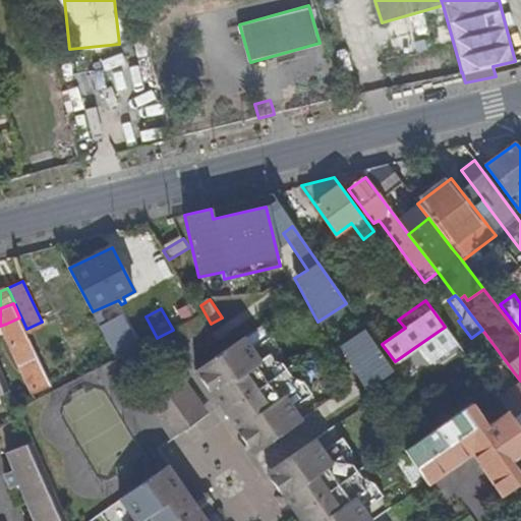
[(347,310),(325,328),(339,345),(361,328),(347,310)]
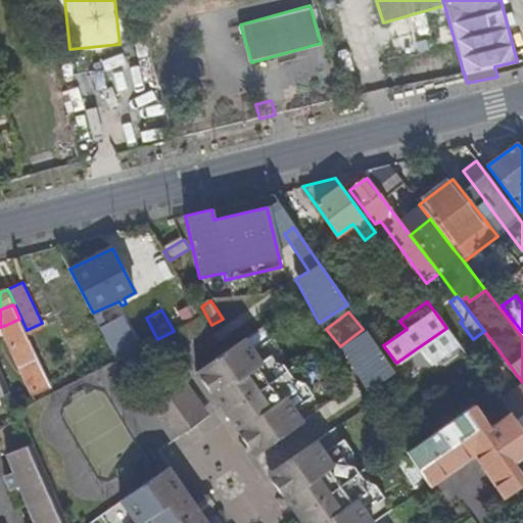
[(19,319),(6,325),(39,396),(52,390),(19,319)]
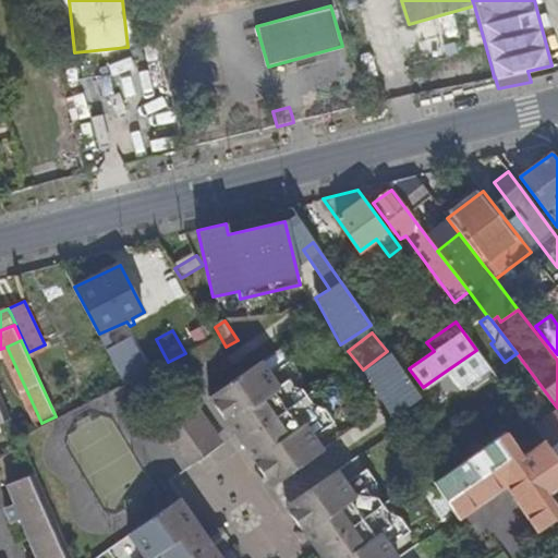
[(124,340),(108,350),(125,383),(142,375),(124,340)]
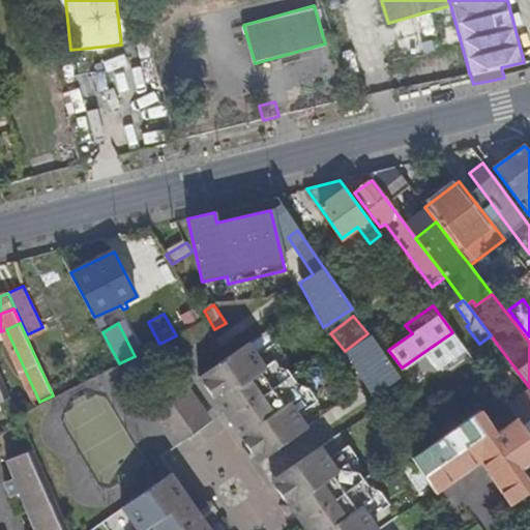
[(436,371),(465,349),(452,332),(422,353),(436,371)]
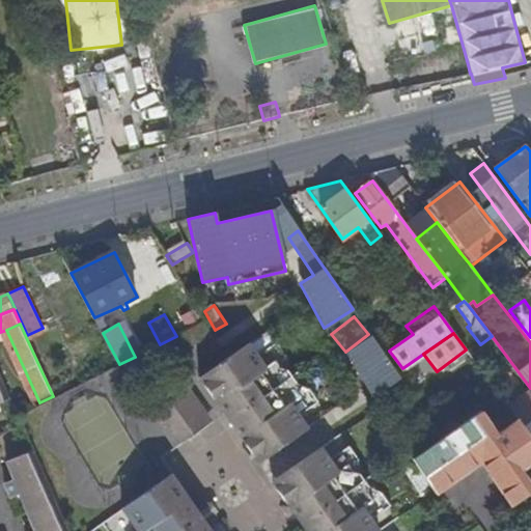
[(370,335),(346,351),(373,396),(398,376),(370,335)]
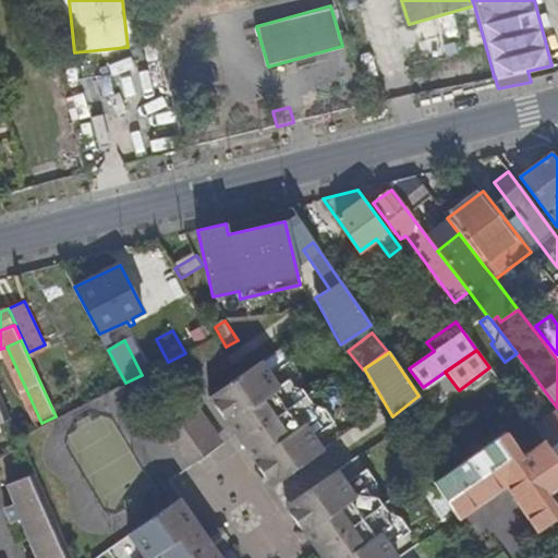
[(295,387),(304,387),(304,375),(294,360),(283,367),(292,381),(295,387)]
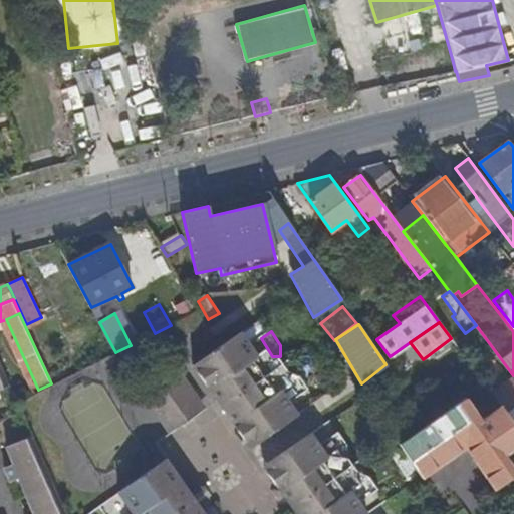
[(297,414),(290,403),(283,391),(290,387),(272,356),(269,351),(261,357),(252,344),(244,333),(222,349),(272,432),(297,414)]
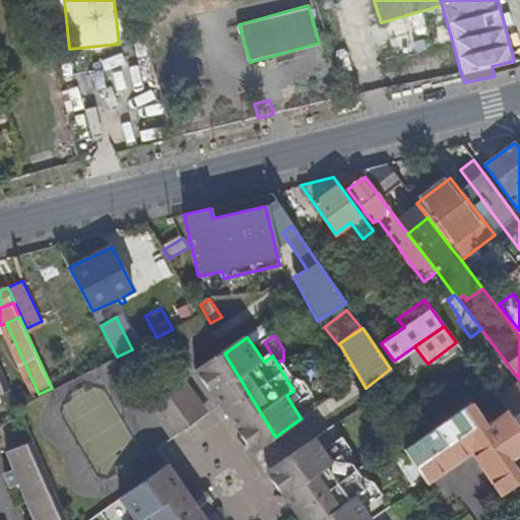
[(264,342),(255,348),(264,362),(272,355),(264,342)]
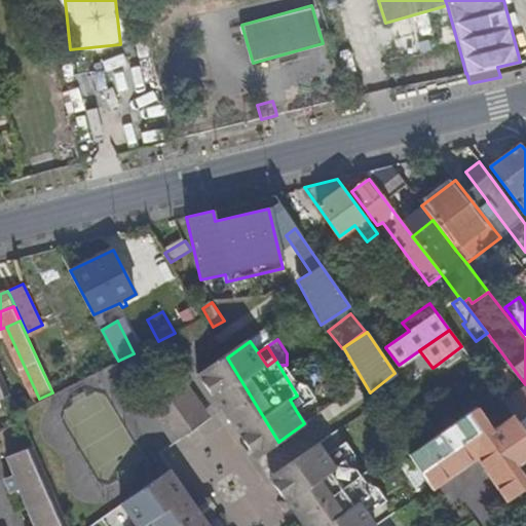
[(259,455),(278,442),(227,358),(202,375),(259,455)]
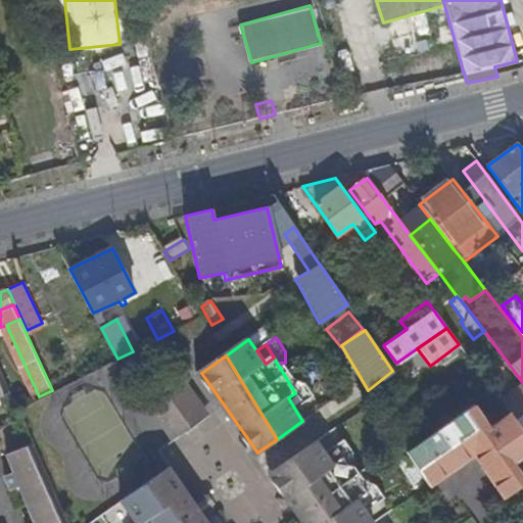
[(285,365),(285,363),(277,363),(295,393),(297,392),(292,386),(295,379),(285,365)]
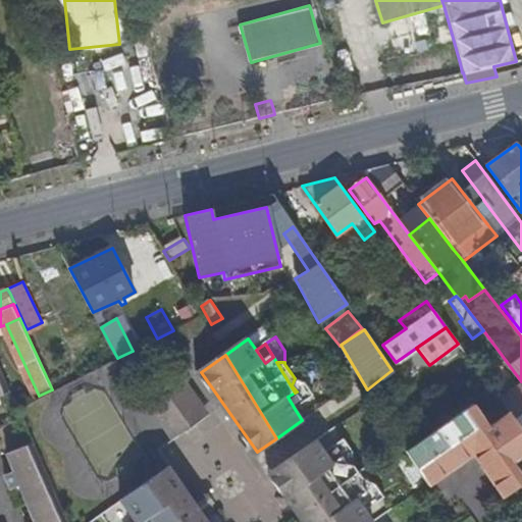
[(0,398),(12,394),(0,365),(0,398)]
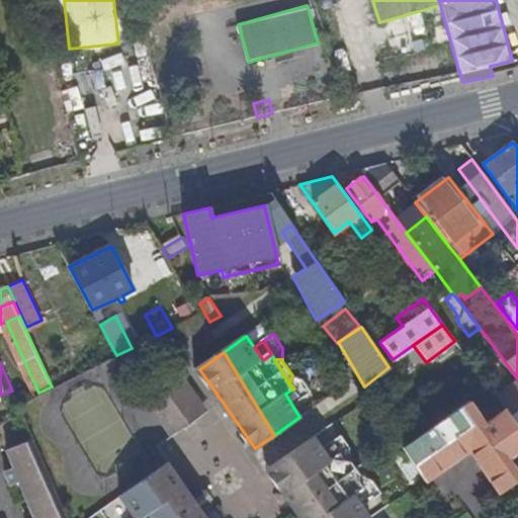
[(400,366),(393,371),(402,382),(409,377),(400,366)]
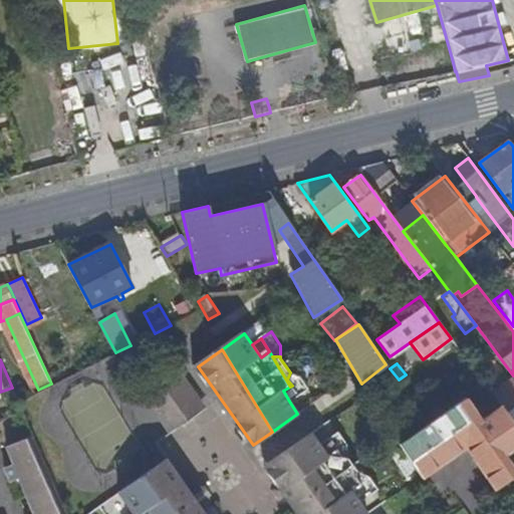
[(301,376),(290,372),(287,379),(292,386),(290,387),(297,398),(309,390),(301,376)]
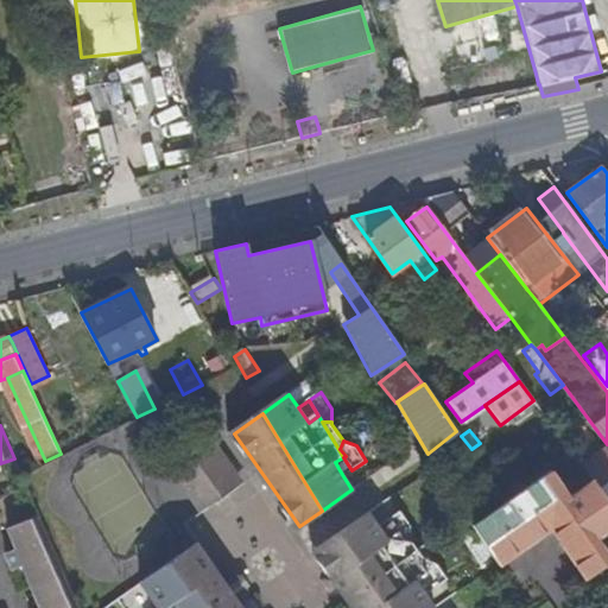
[(217,444),(178,473),(203,511),(242,483),(217,444)]
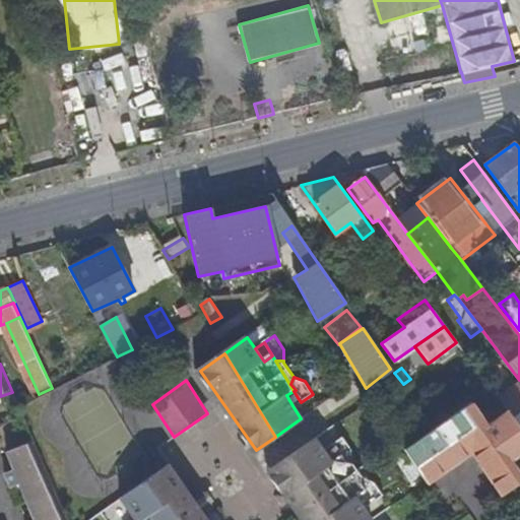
[(286,395),(294,407),(301,402),(294,391),(286,395)]
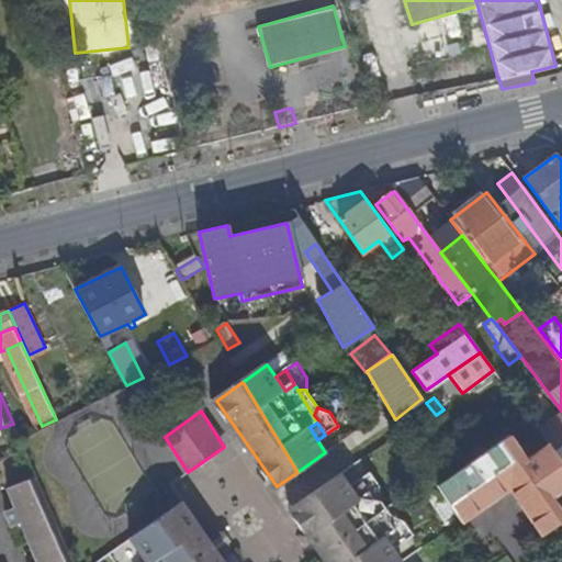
[(436,484),(461,521),(509,489),(541,536),(554,526),(561,520),(561,514),(551,498),(561,490),(561,462),(554,452),(548,444),(525,459),(508,435),(493,445),(468,461),(436,484)]
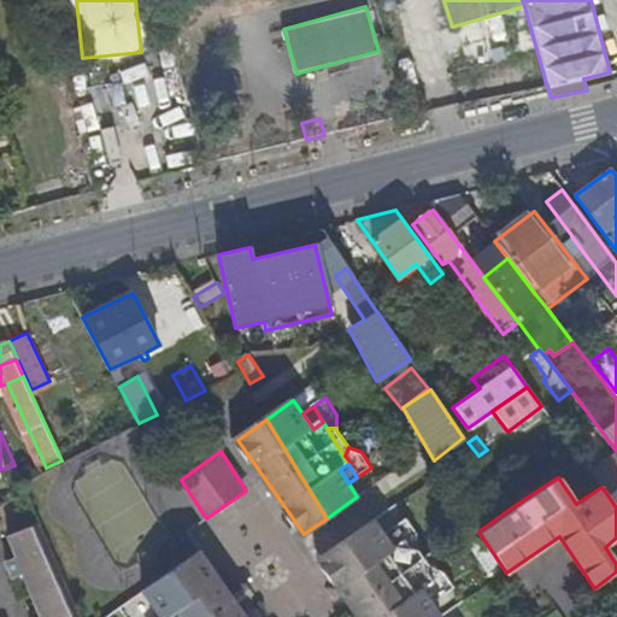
[(411,548),(419,550),(419,538),(407,519),(391,532),(399,547),(407,542),(411,548)]
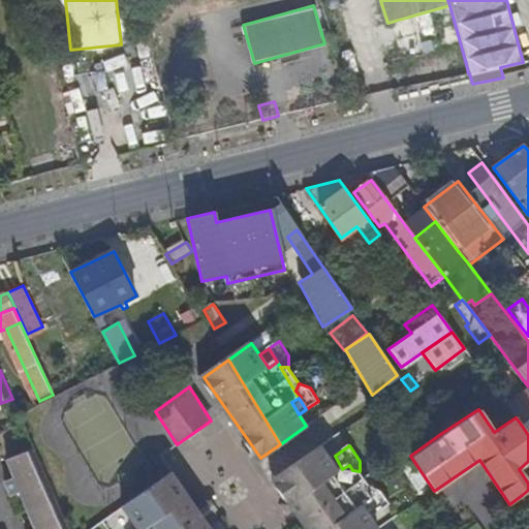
[(379,528),(373,520),(365,505),(342,469),(339,471),(330,460),(323,448),(293,469),(330,528),(379,528)]
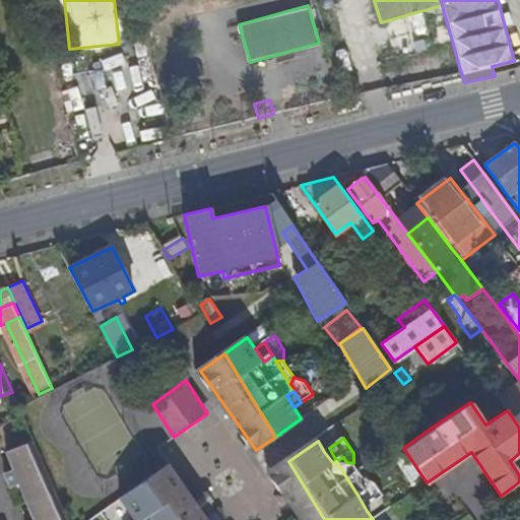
[(68,519),(36,445),(12,455),(19,470),(9,475),(15,492),(25,488),(39,519),(68,519)]
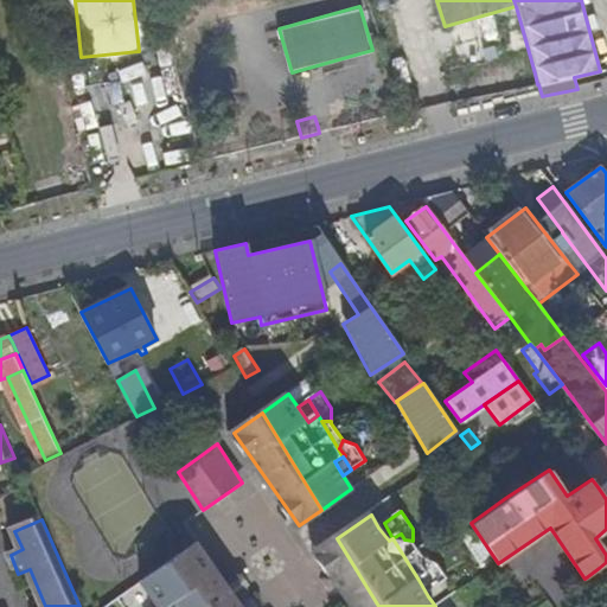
[(384,523),(378,528),(389,541),(393,538),(384,523)]
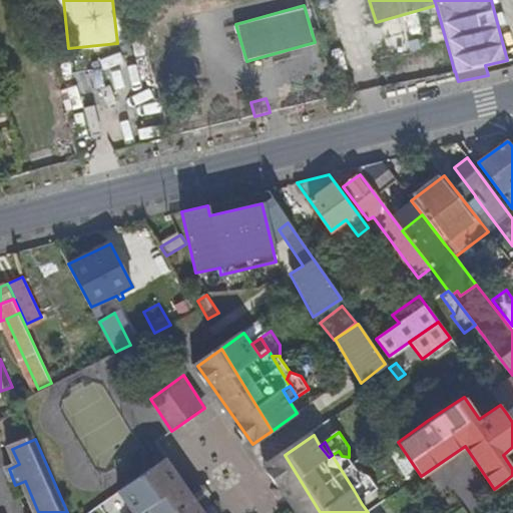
[(349,459),(349,457),(342,456),(339,451),(332,455),(354,490),(362,484),(357,478),(357,470),(349,459)]
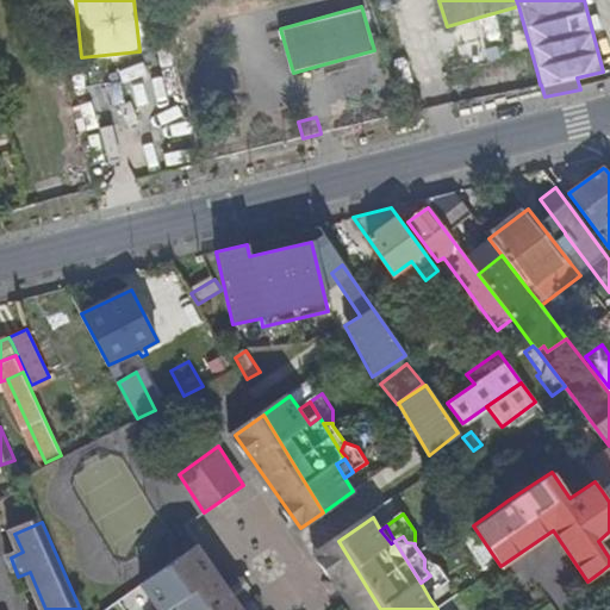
[(318,555),(356,609),(380,609),(338,541),(318,555)]
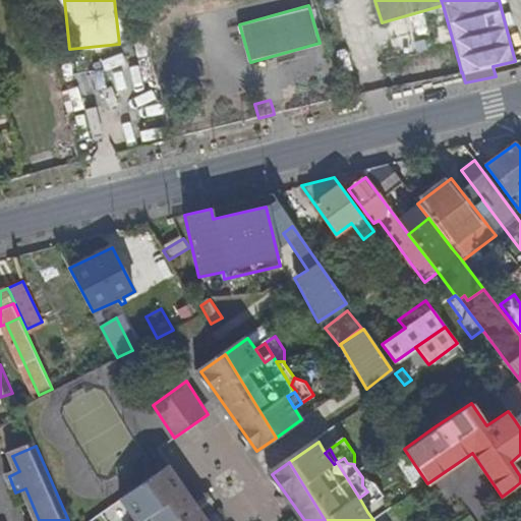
[(208,520),(170,467),(124,500),(139,520),(208,520)]
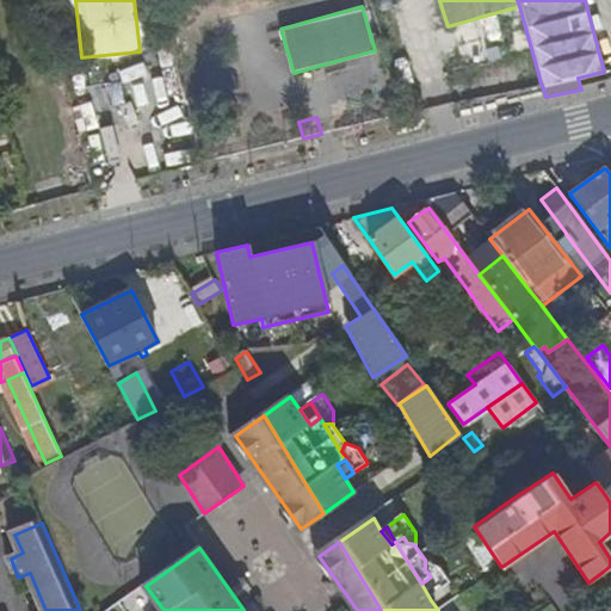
[(431,576),(421,584),(431,600),(454,585),(443,569),(425,560),(425,569),(431,576)]
